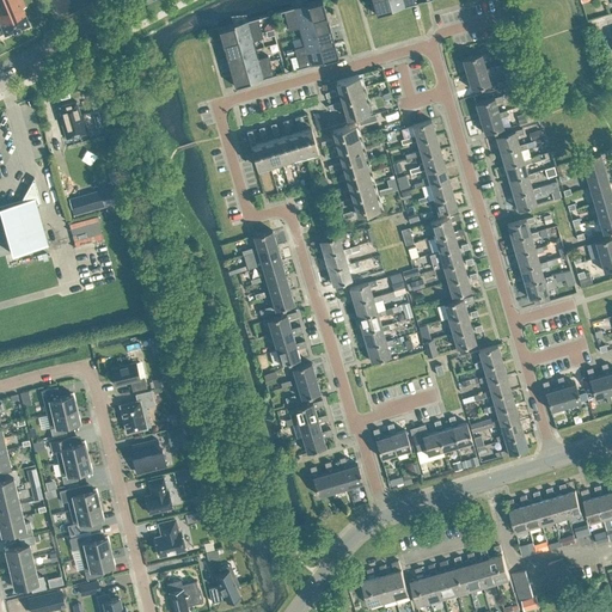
[(29,24),(22,7),(25,5),(23,0),(0,0),(0,23),(5,34),(29,24)]
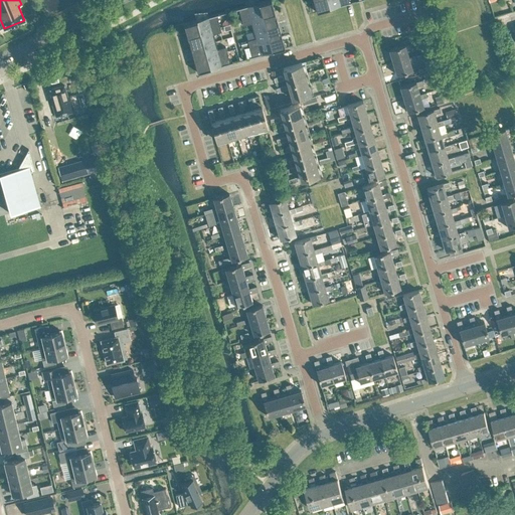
[(266,0),(260,2),(238,8),(237,8),(241,20),(241,19),(274,11),(271,0),(266,0)]
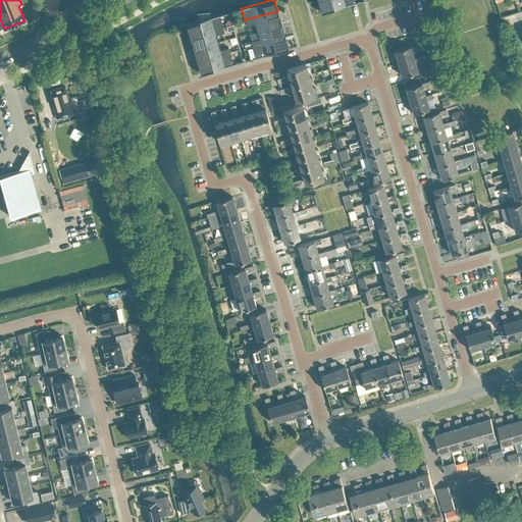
[(353,0),(317,0),(320,12),(354,3),(353,0)]
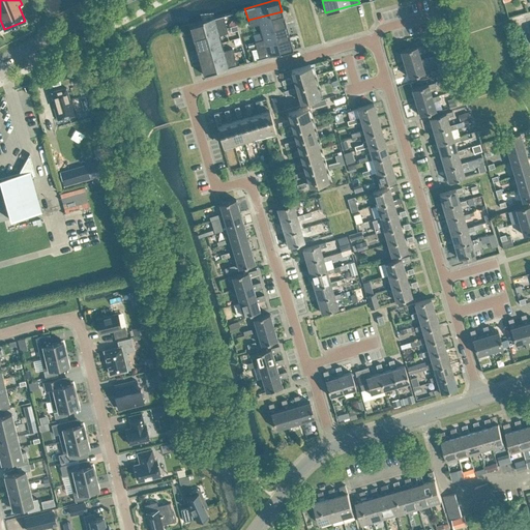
[(282,11),(248,20),(248,21),(249,26),(258,23),(260,31),(286,24),(282,11)]
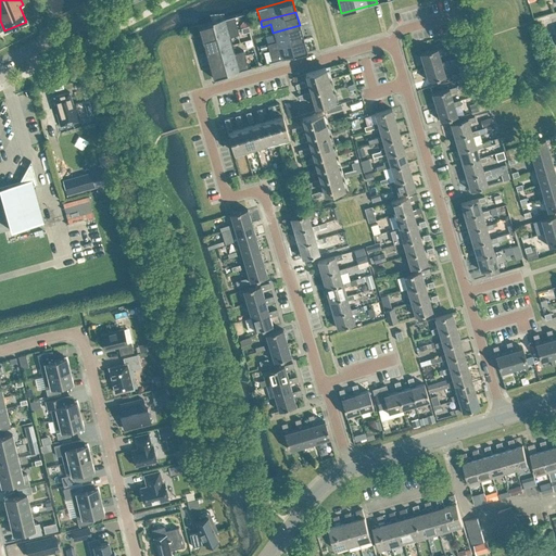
[(237,28),(234,15),(198,25),(202,39),(237,28)]
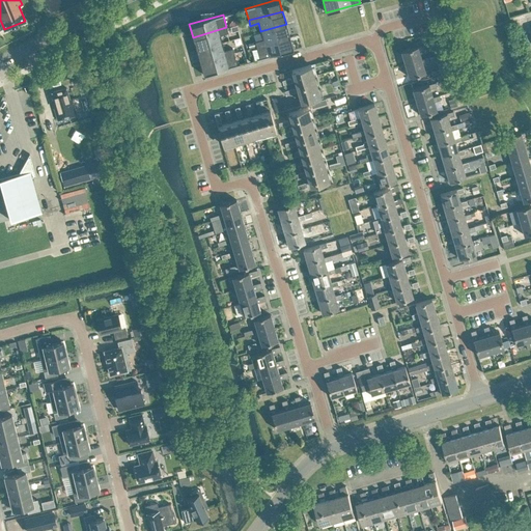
[(255,46),(256,45),(289,36),(286,24),(260,31),(262,38),(254,42),(255,46)]
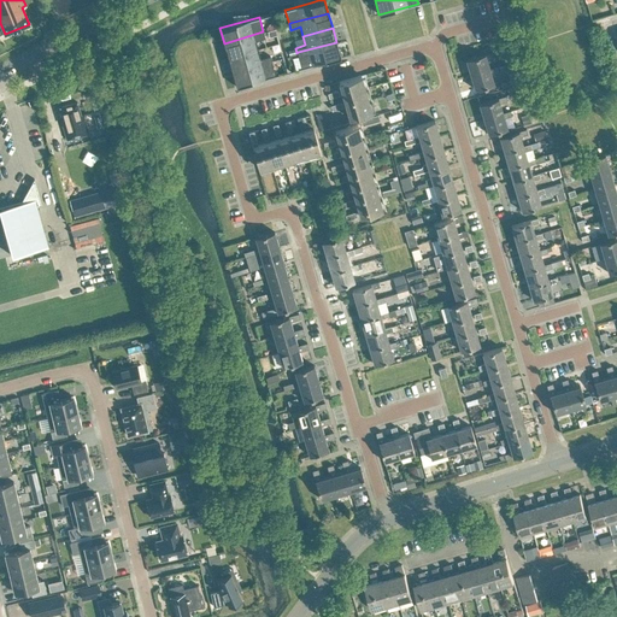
[(228,57),(256,50),(257,50),(258,50),(256,40),(265,37),(263,31),(224,43),(228,57)]
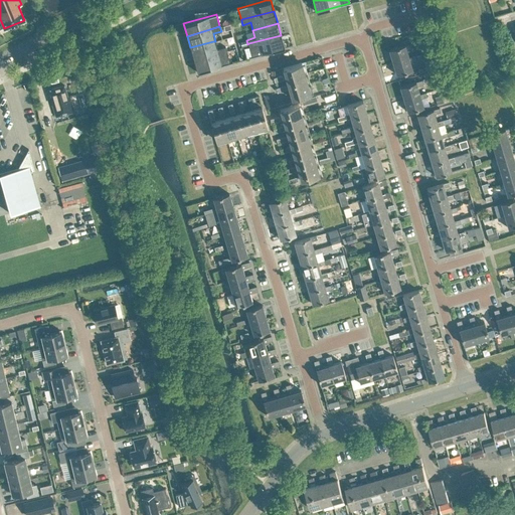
[(281,35),(248,43),(247,44),(251,56),(285,47),(281,35)]
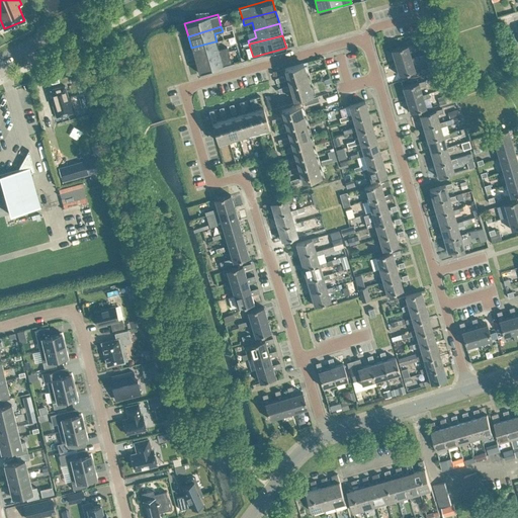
[(216,41),(214,41),(191,48),(195,61),(227,52),(228,51),(227,47),(219,49),(217,41),(216,41)]
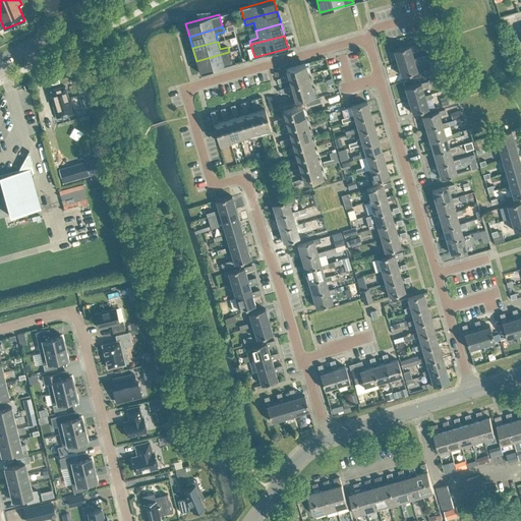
[(397,62),(413,57),(410,49),(416,47),(415,43),(393,50),(397,62)]
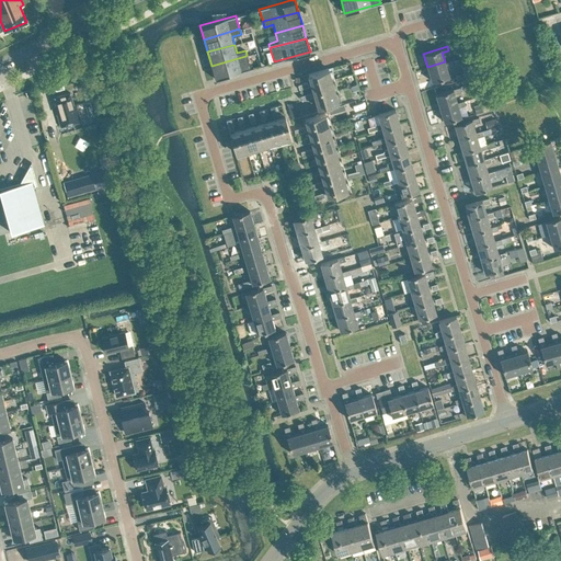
[(247,55),(245,56),(212,66),(215,79),(250,68),(247,55)]
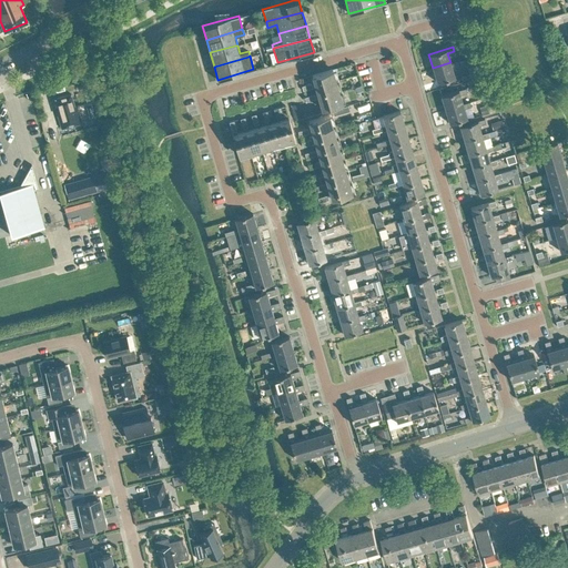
[(437,81),(454,77),(452,67),(458,66),(457,60),(450,62),(433,68),(437,81)]
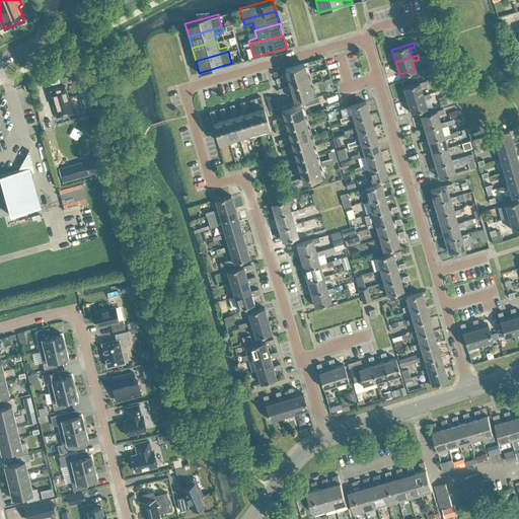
[(288,78),(306,73),(303,63),(285,68),(288,78)]
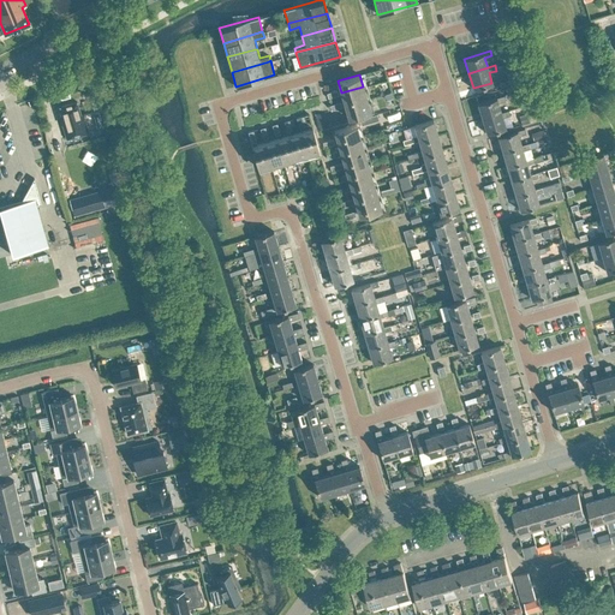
[(345,105),(366,99),(363,87),(341,93),(345,105)]
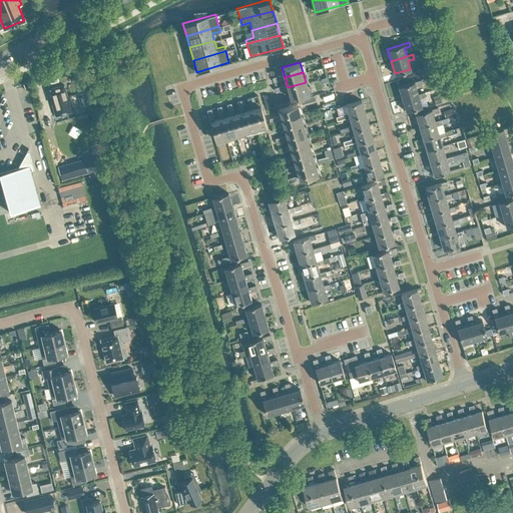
[(402,98),(418,93),(415,85),(421,83),(420,79),(398,85),(402,98)]
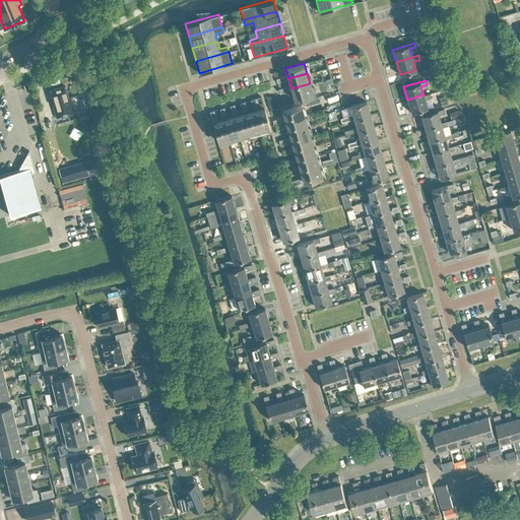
[(310,83),(291,88),(295,100),(313,94),(310,83)]
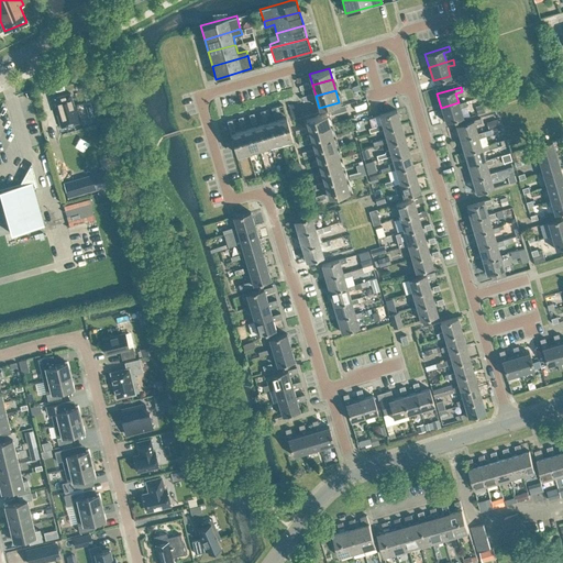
[(74,105),(70,92),(54,97),(57,109),(55,109),(61,125),(80,120),(76,103),(74,105)]
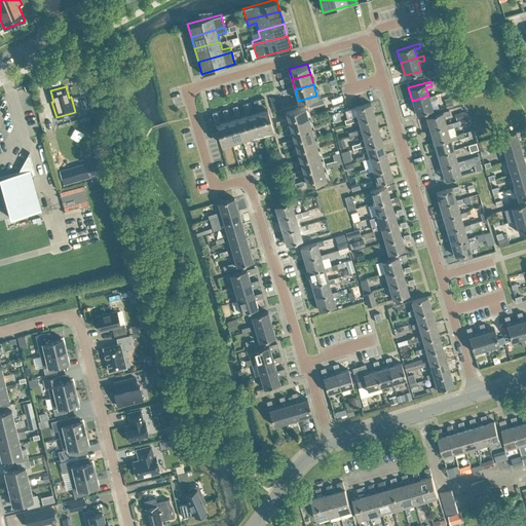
[(435,94),(428,96),(412,101),(416,113),(431,109),(429,100),(436,98),(435,94)]
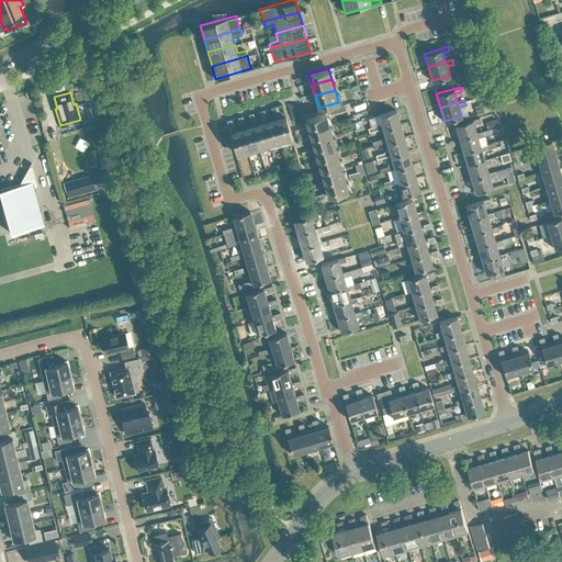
[(89,101),(85,102),(89,116),(93,115),(89,101)]
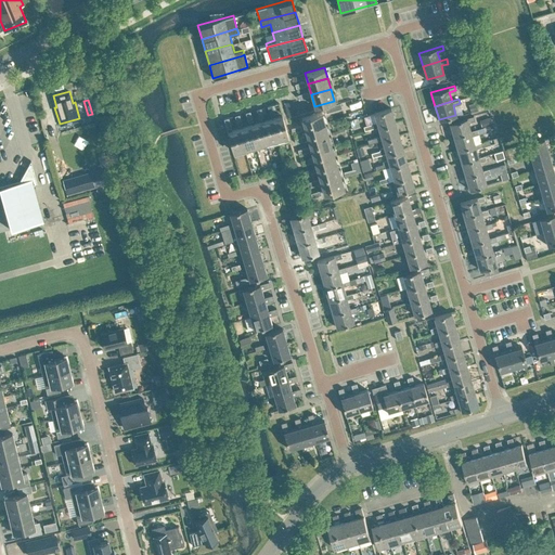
[(341,101),(326,105),(328,111),(343,106),(341,101)]
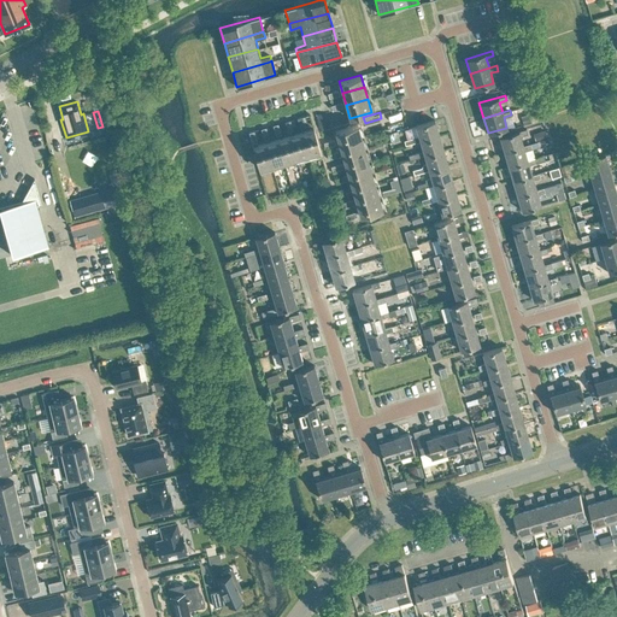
[(521,116),(523,124),(530,122),(529,113),(521,116)]
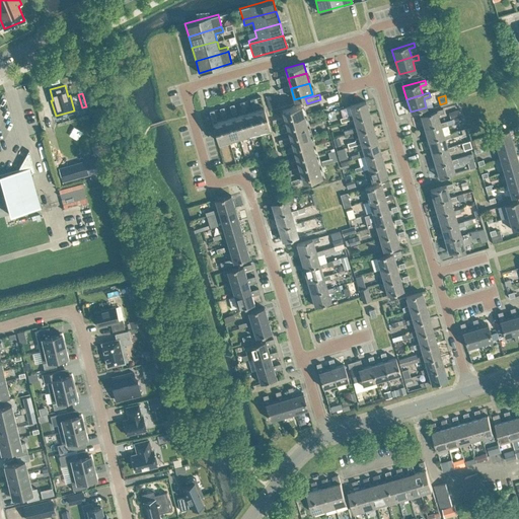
[(353,118),(369,113),(365,100),(350,105),(344,107),(346,116),(340,118),(341,122),(353,118)]
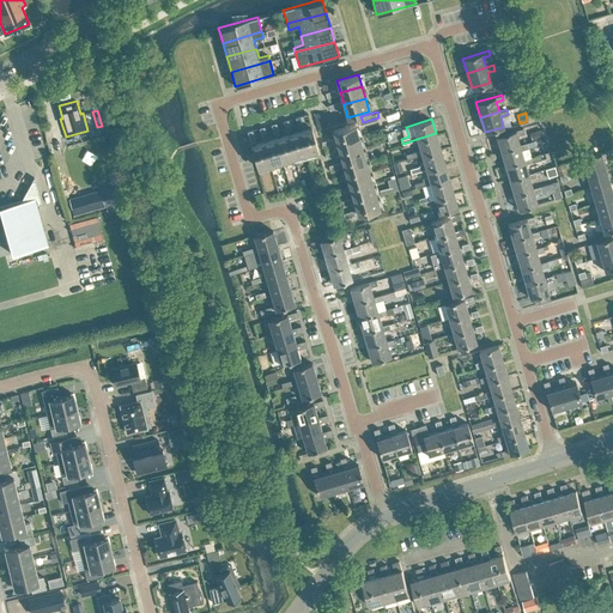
[(337,141),(358,135),(354,123),(333,129),(337,141)]
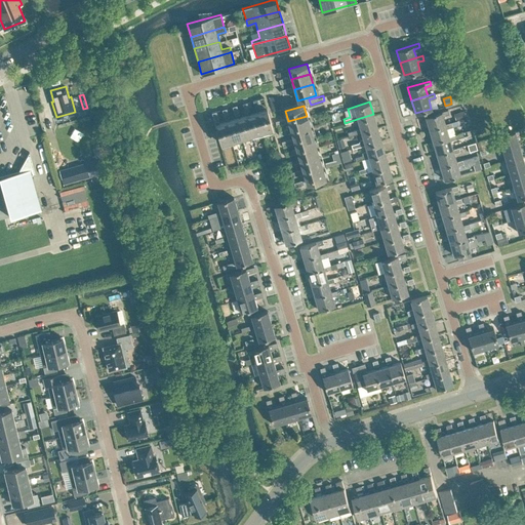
[(256,112),(261,130),(272,127),(272,123),(267,109),(256,112)]
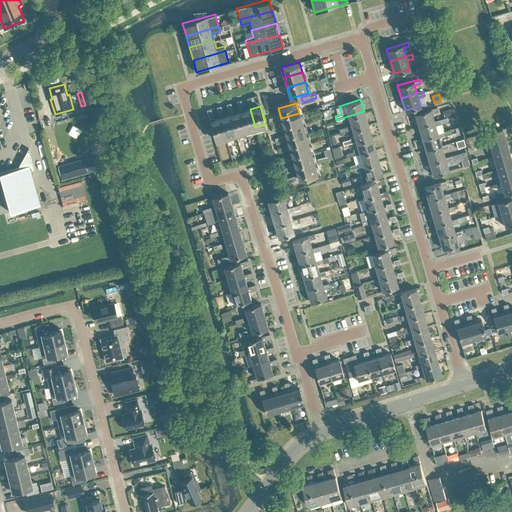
[(434,121),(434,120),(431,112),(437,110),(436,106),(414,113),(418,125),(434,121)]
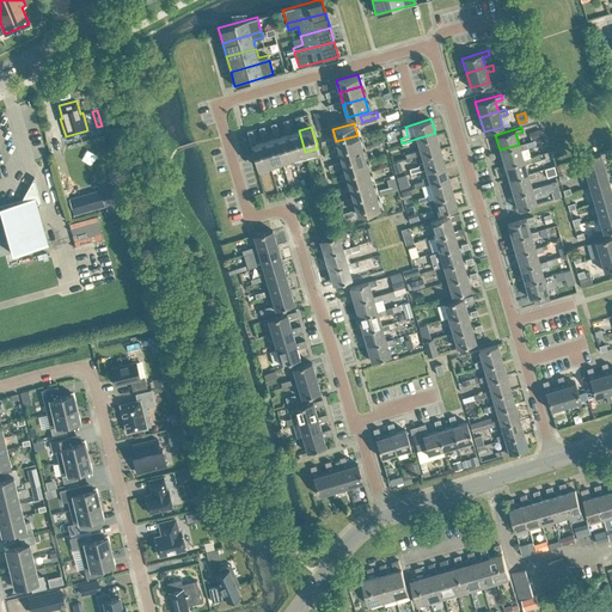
[(540,128),(528,132),(531,139),(543,135),(540,128)]
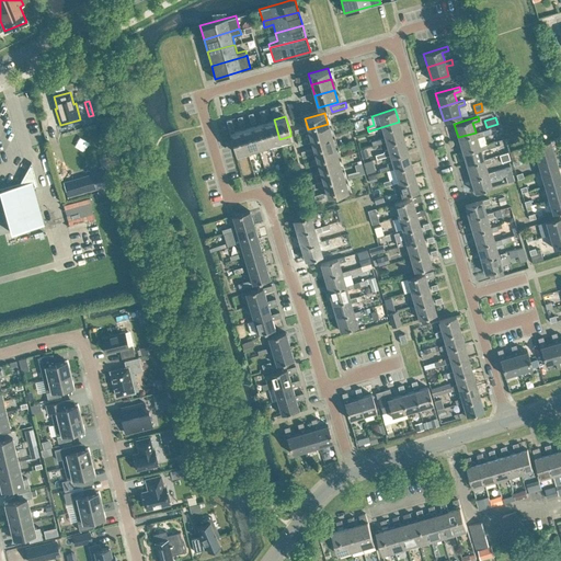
[(268,142),(279,139),(274,119),(263,123),(268,142)]
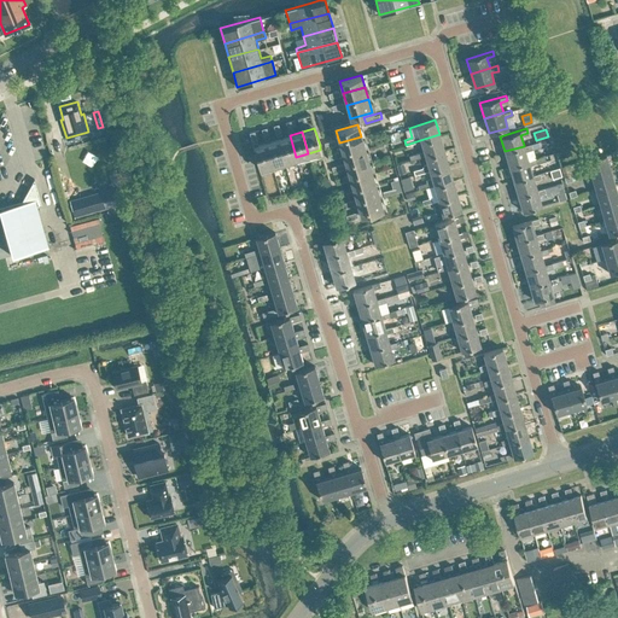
[(425,155),(443,150),(439,134),(420,140),(425,155)]
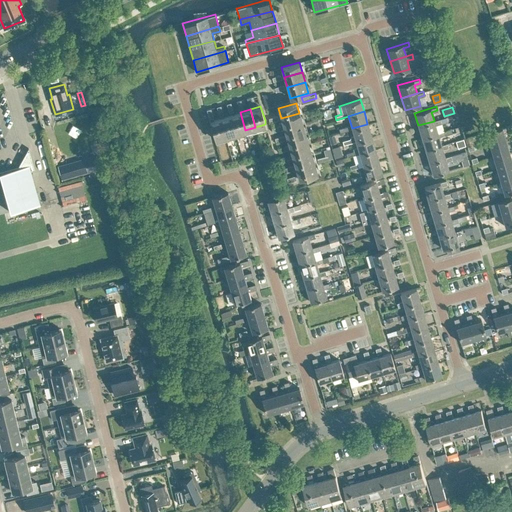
[(235,133),(245,130),(240,112),(230,115),(235,133)]
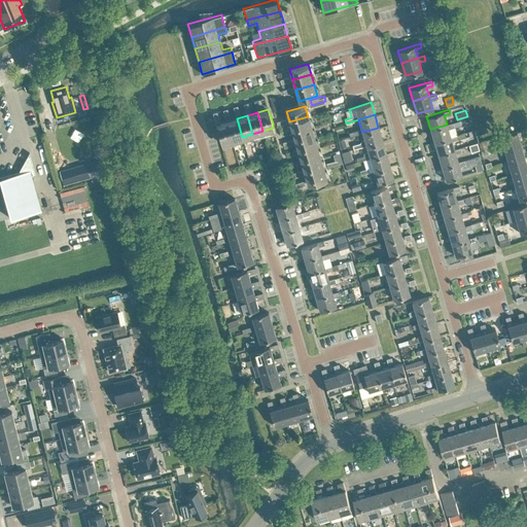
[(292,132),(311,127),(308,116),(289,121),(292,132)]
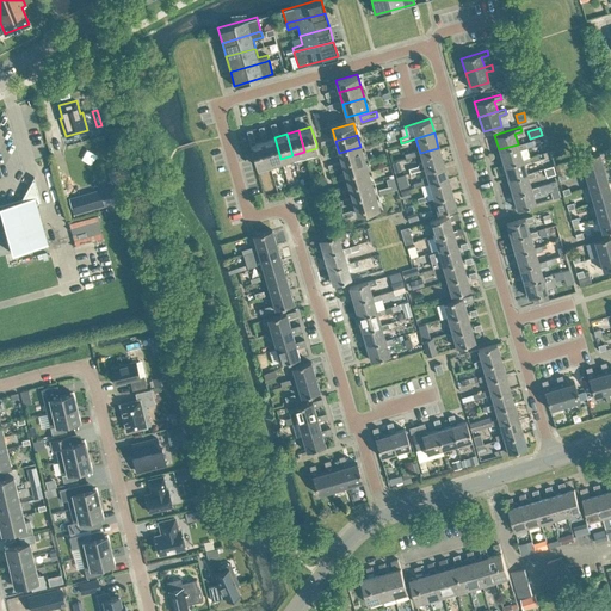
[(269,162),(281,159),(275,137),(263,141),(269,162)]
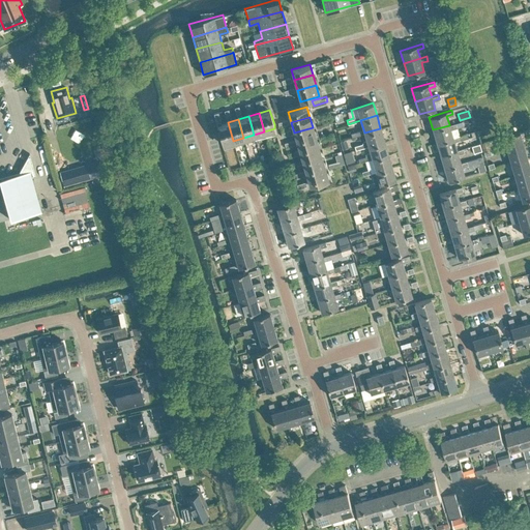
[(223,144),(233,141),(228,122),(216,125),(223,144)]
